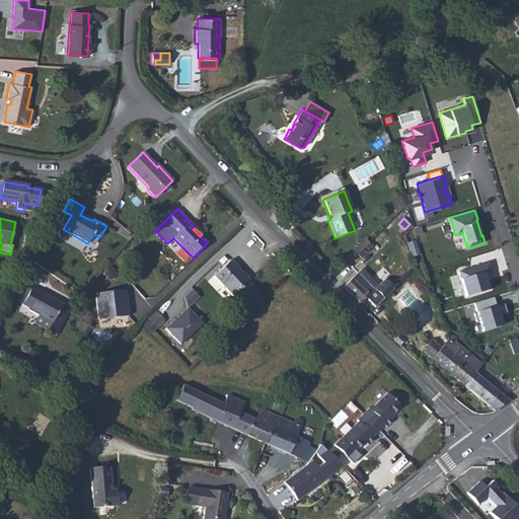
[(354,250),(358,254),(369,243),(365,239),(354,250)]
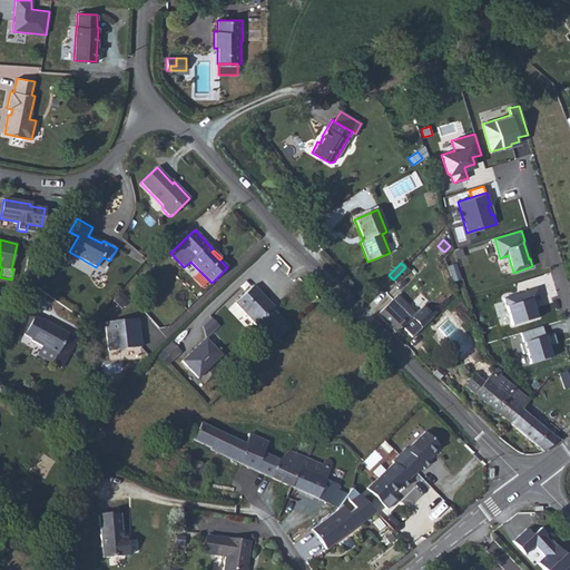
[(267,304),(269,303),(253,285),(235,303),(268,337),(285,322),(272,308),(267,304)]
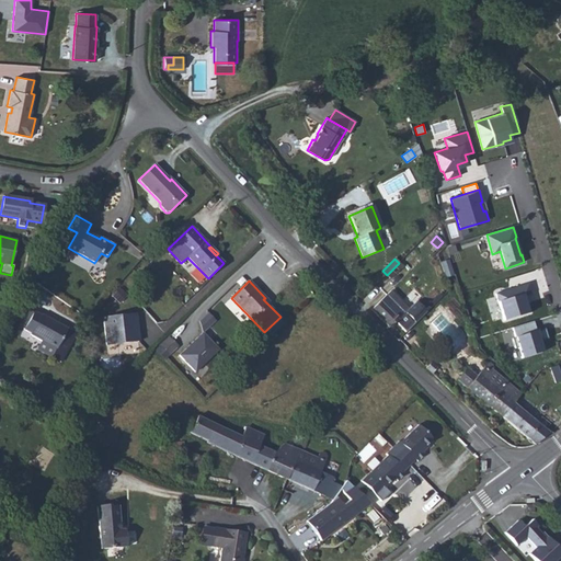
[(528,302),(526,304),(524,297),(531,294),(528,284),(495,294),(504,321),(530,312),(528,302)]
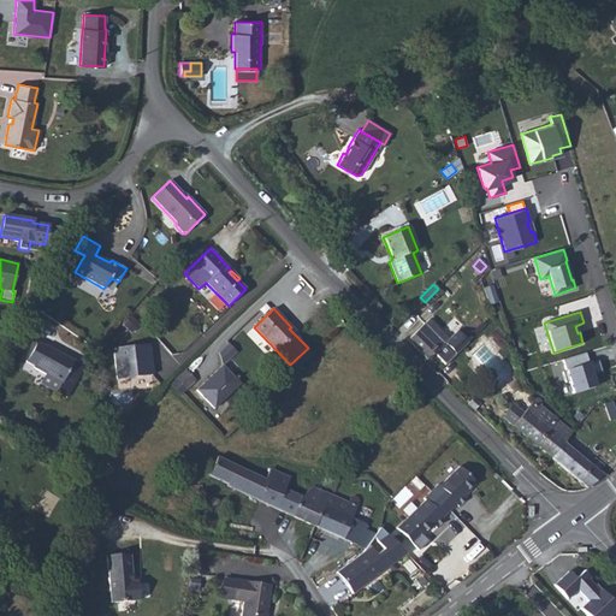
[(445,365),(468,343),(456,331),(449,339),(428,319),(408,339),(428,360),(434,354),(445,365)]
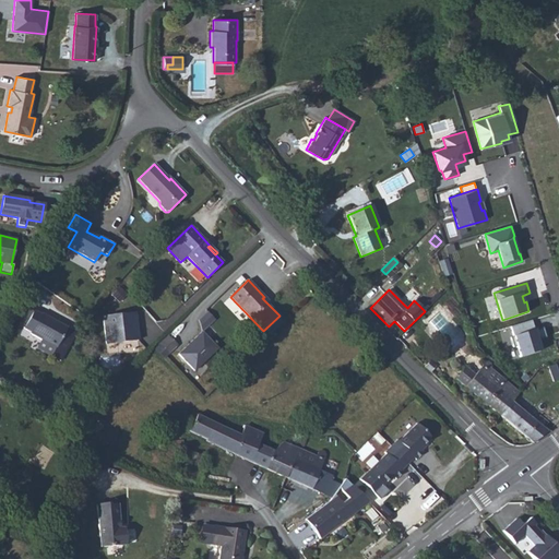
[(23,324),(32,310),(23,306),(15,320),(23,324)]
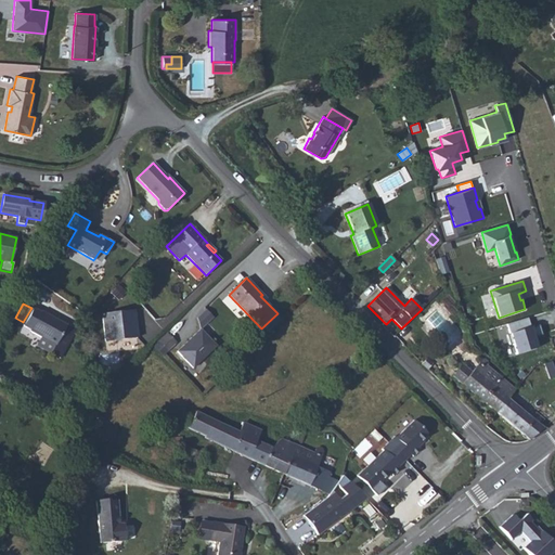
[(34,308),(23,326),(30,330),(29,332),(40,337),(55,345),(50,353),(60,358),(75,330),(41,311),(40,312),(34,308)]
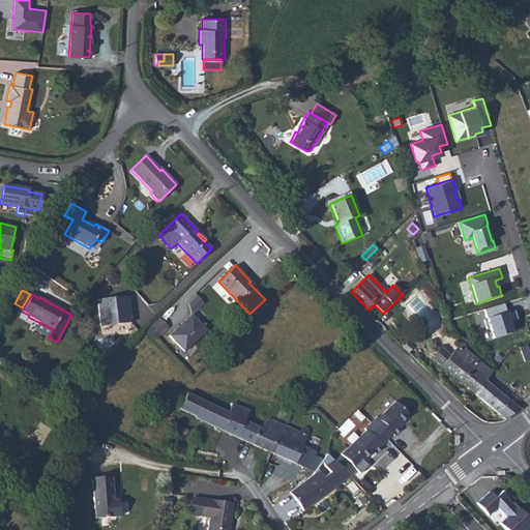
[(131,323),(128,296),(97,300),(100,326),(131,323)]
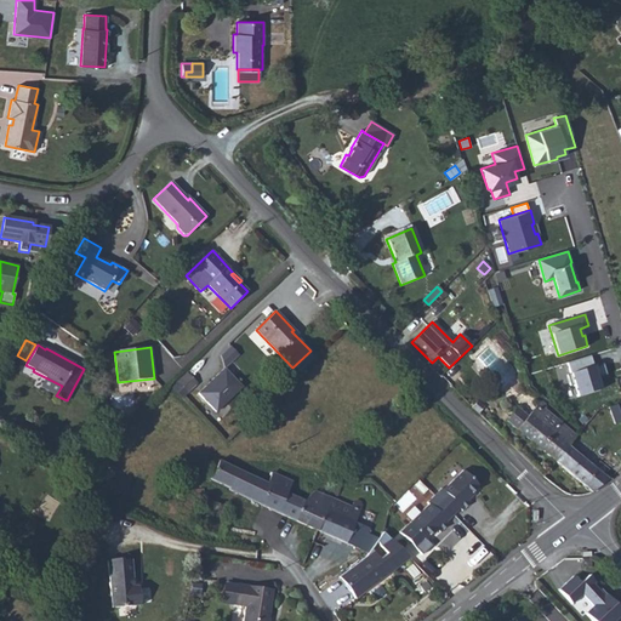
[(590,355),(567,363),(570,374),(567,375),(570,386),(574,385),(577,397),(600,389),(597,377),(607,375),(603,364),(593,366),(590,355)]
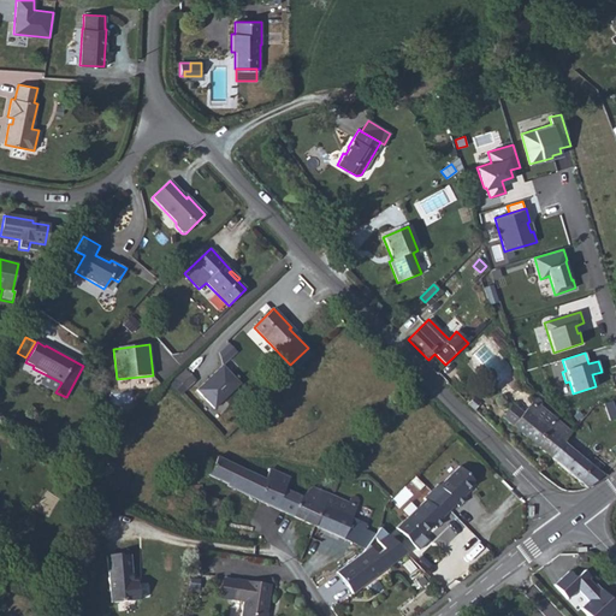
[(241,384),(223,366),(196,390),(214,409),(241,384)]
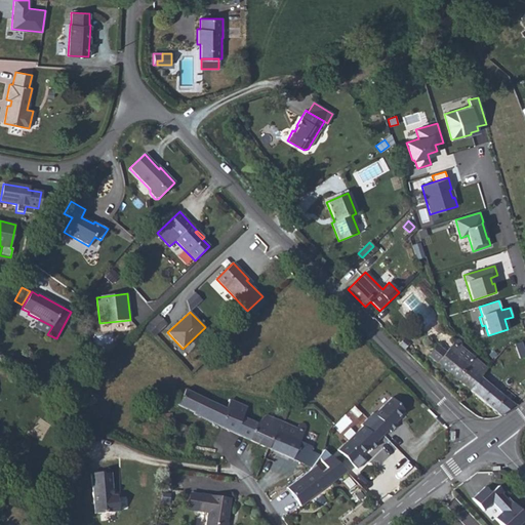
[(165,325),(158,317),(146,328),(154,336),(165,325)]
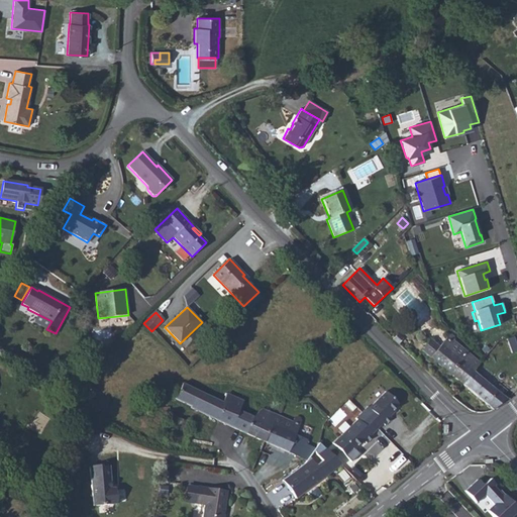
[(52,321),(37,314),(33,322),(46,329),(52,321)]
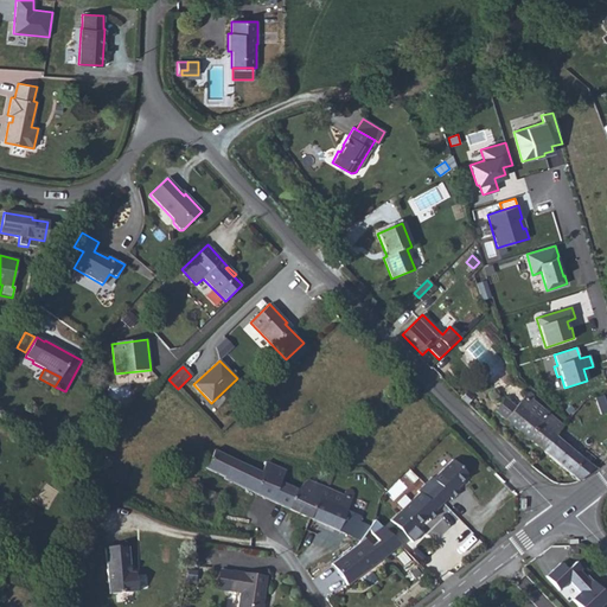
[(467,391),(461,398),(467,404),(473,397),(467,391)]
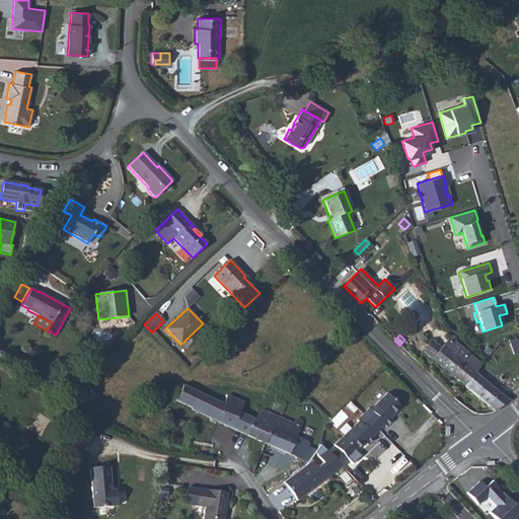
[(423,352),(464,385),(474,373),(483,364),(455,342),(456,340),(456,339),(452,336),(441,349),(433,342),(432,342),(423,352)]
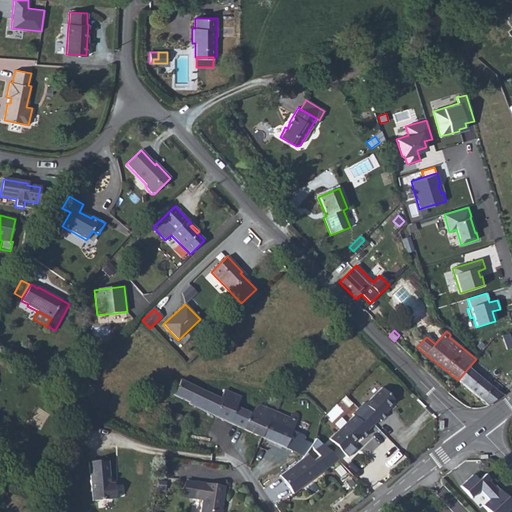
[(458,380),(488,406),(502,395),(498,392),(490,385),(468,368),(458,380)]
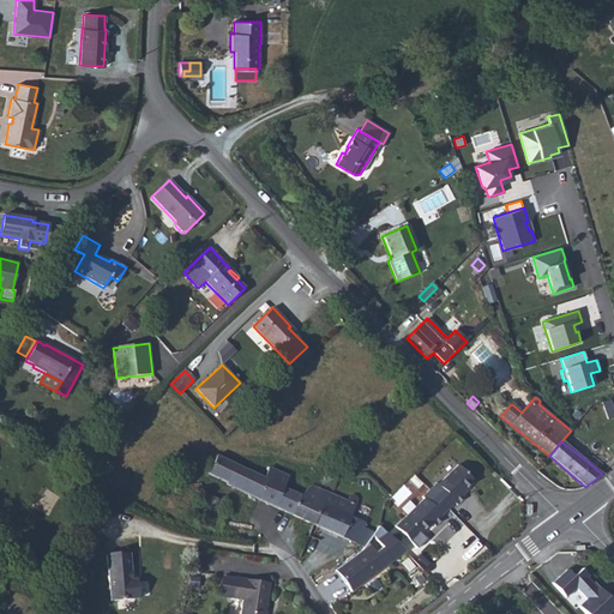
[(227,483),(292,515),(301,495),(283,488),(289,476),(269,467),(264,479),(210,452),(206,459),(212,463),(208,474),(227,482),(227,483)]
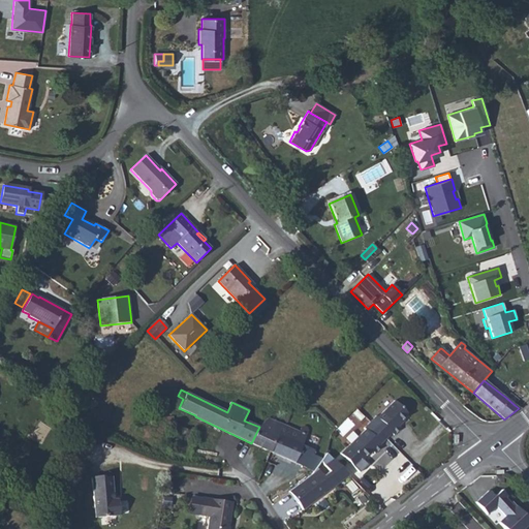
[(511,393),(506,398),(515,405),(520,399),(511,393)]
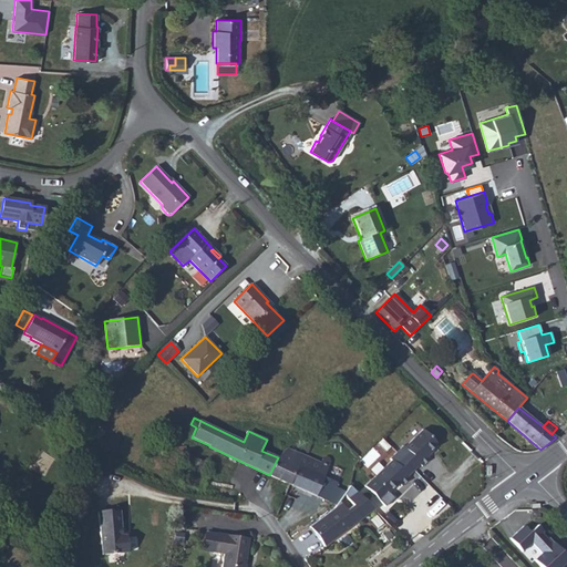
[(373,478),(388,493),(399,483),(402,486),(410,478),(408,476),(420,464),(422,466),(430,459),(426,455),(437,444),(422,430),(404,447),(403,446),(390,459),(391,461),(373,478)]
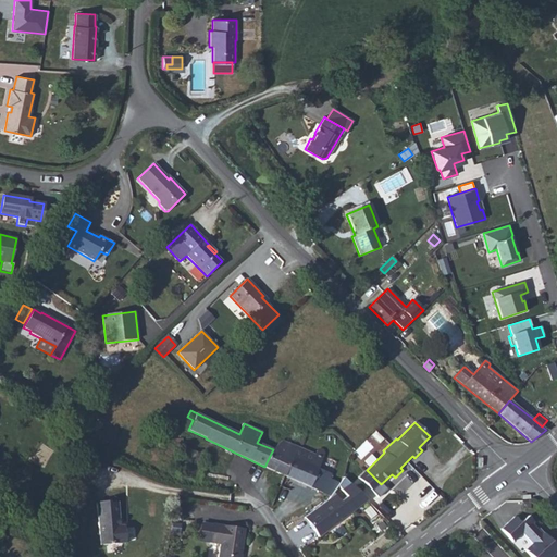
[(273,449),(264,467),(284,475),(291,458),(293,458),(298,447),(282,440),(273,449)]
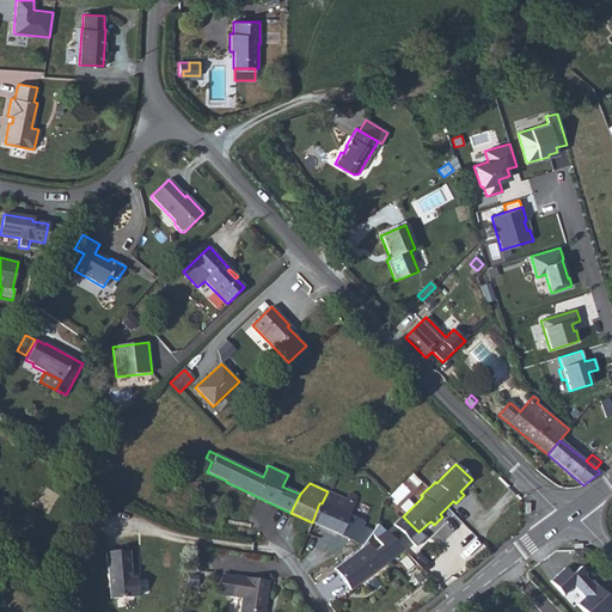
[(49,510),(56,497),(42,489),(35,503),(49,510)]
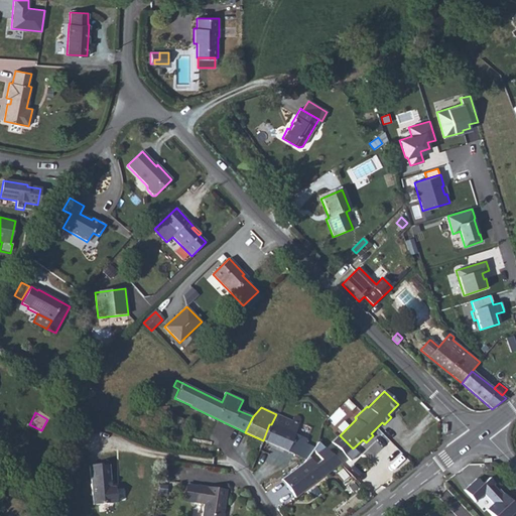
[(269,424),(263,440),(298,457),(306,439),(294,434),(300,420),(300,418),(299,417),(297,416),(294,416),(293,417),(292,421),(276,414),(271,424),(269,424)]
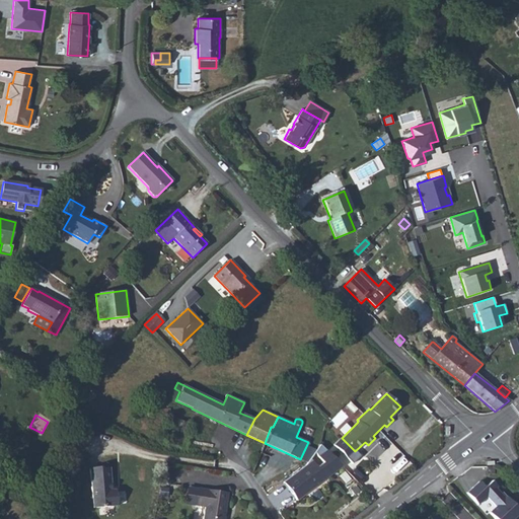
[(325,479),(342,466),(320,445),(305,465),(283,483),(297,501),(321,483),(318,478),(322,475),(325,479)]
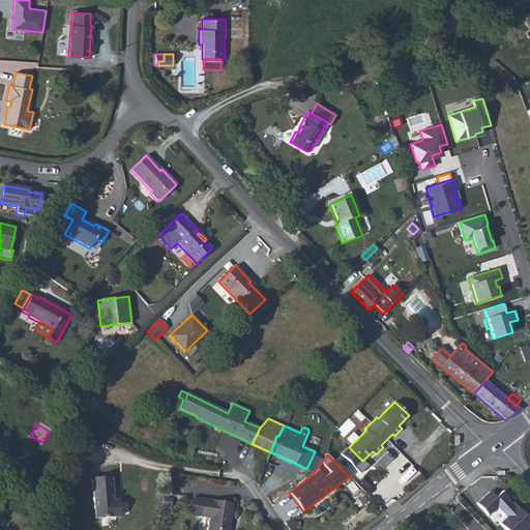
[(97,509),(98,519),(119,517),(118,500),(116,500),(114,501),(113,494),(112,478),(104,478),(102,477),(91,478),(94,509),(97,509)]
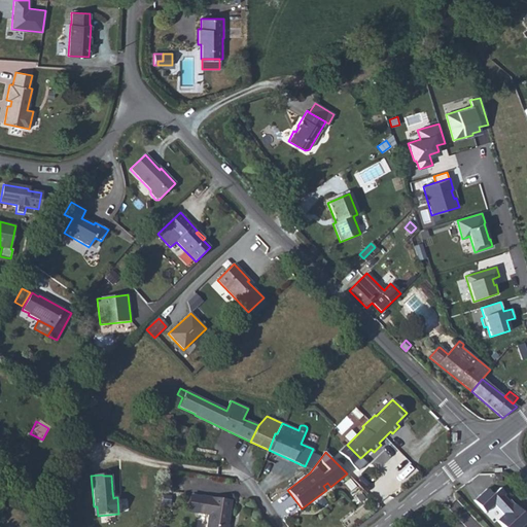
[(487,489),(473,500),(485,513),(494,504),(503,515),(497,521),(502,526),(521,526),(526,522),(526,518),(514,504),(513,505),(503,496),(505,494),(499,488),(492,494),(487,489)]
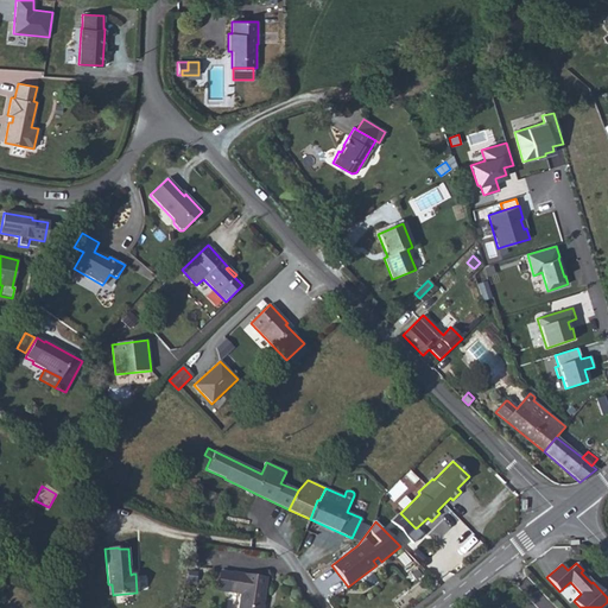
[(261,607),(267,577),(232,572),(229,593),(240,594),(238,607),(261,607)]
